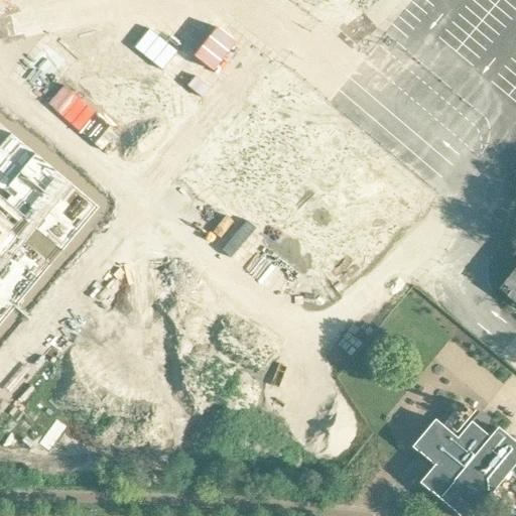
[(108,44),(50,112),(71,129),(73,126),(91,141),(89,144),(125,175),(183,108),(108,44)]
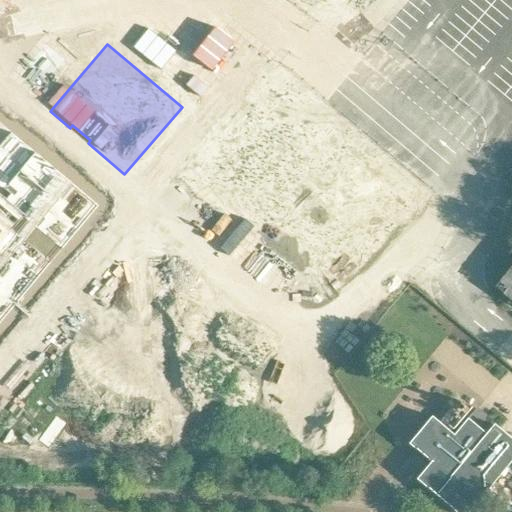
[(0,239),(21,215),(26,218),(46,194),(42,190),(57,172),(0,123),(0,239)]
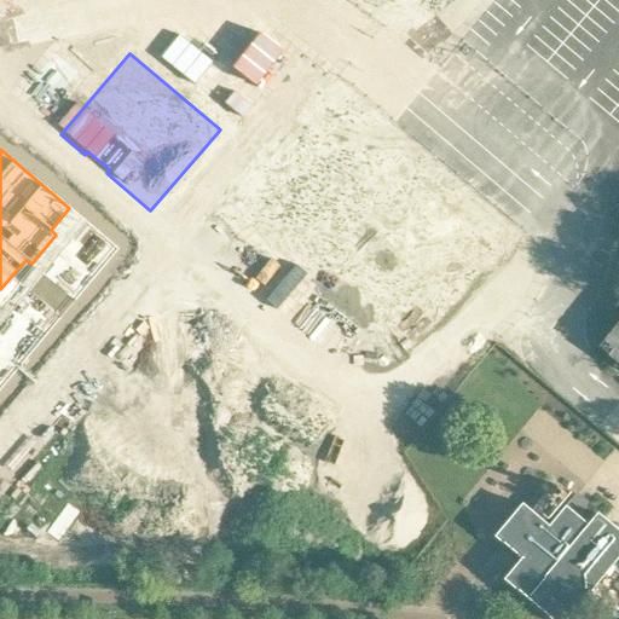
[(618,364),(618,320),(597,347),(618,364)]
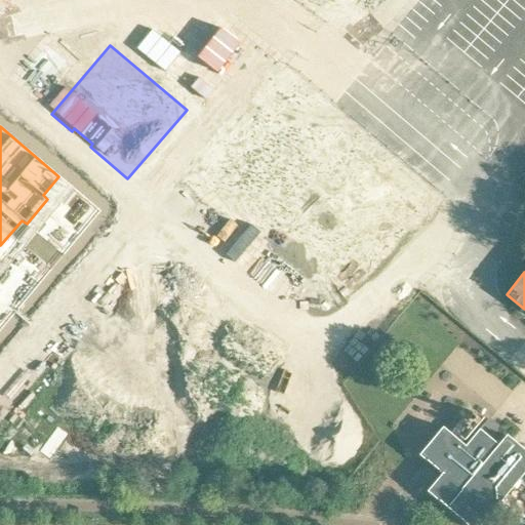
[(26,324),(0,354),(0,426),(69,484),(130,411),(26,324)]
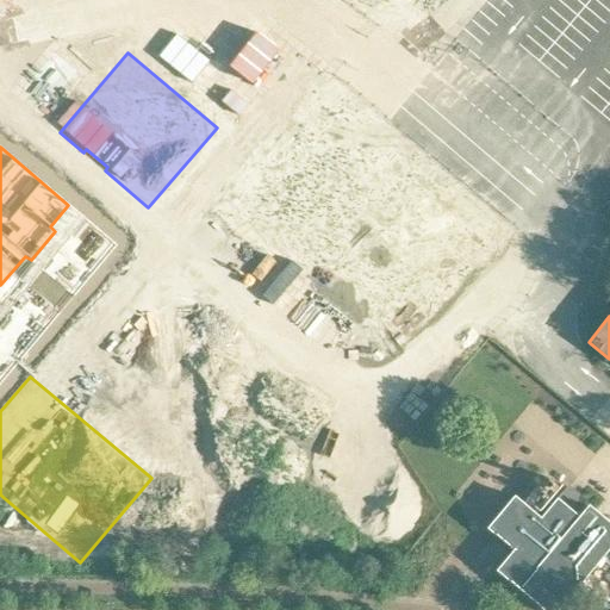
[(545,609),(558,609),(609,547),(609,523),(596,512),(590,506),(580,518),(558,499),(541,520),(515,497),(489,529),(515,551),(498,571),(545,609)]
